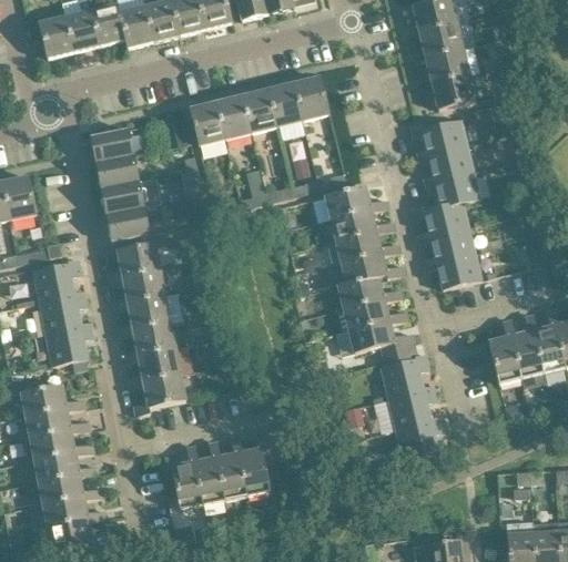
[(82,11),(64,16),(72,52),(99,46),(90,10),(91,9),(89,0),(79,0),(82,11)]
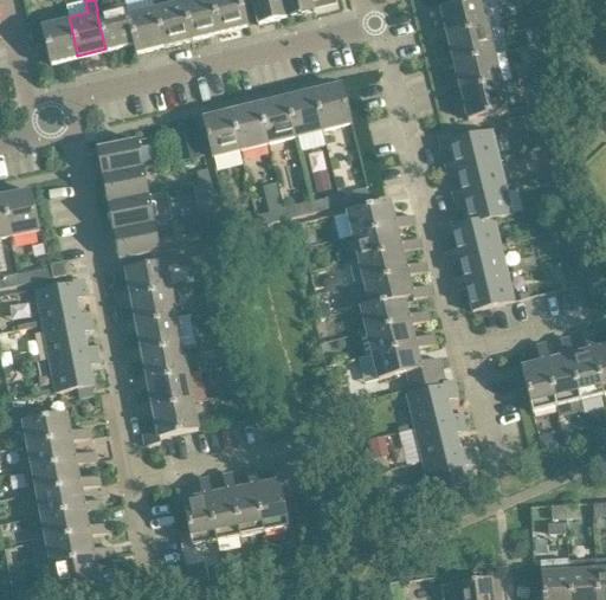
[(154,0),(155,6),(154,6),(162,45),(189,38),(181,0),(154,0)]
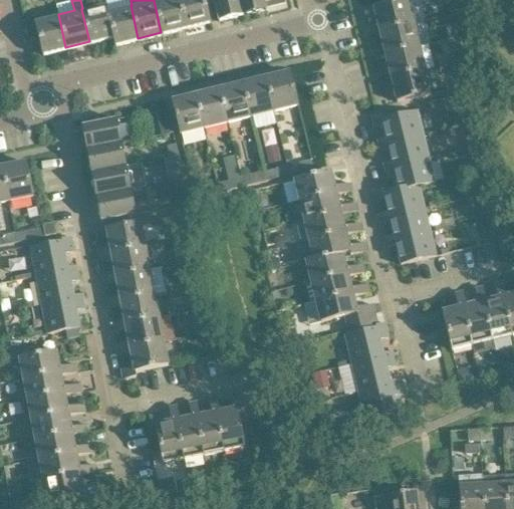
[(154,0),(161,32),(185,26),(178,0),(154,0)]
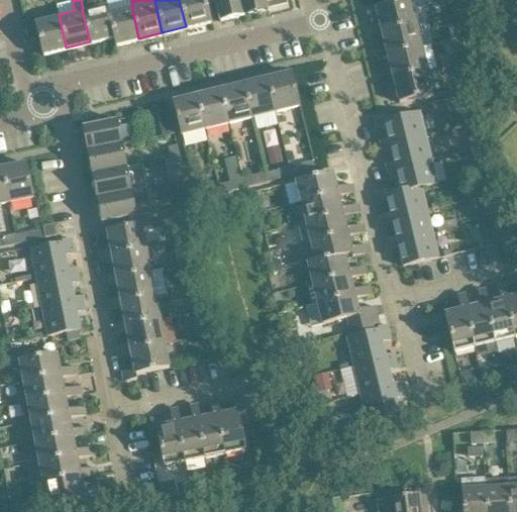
[(179,0),(186,26),(212,20),(206,0),(179,0)]
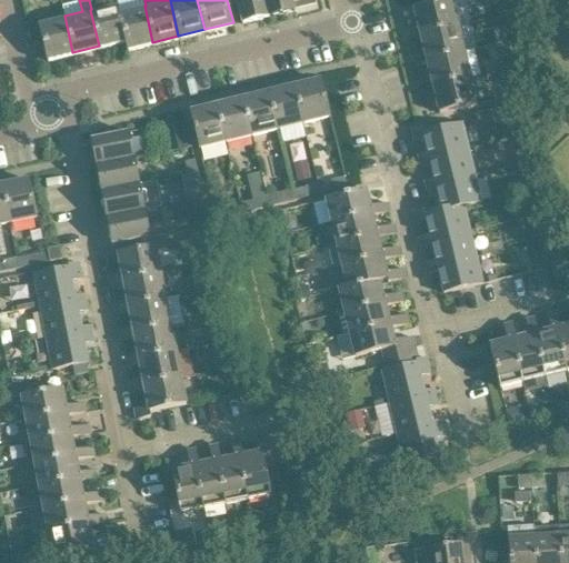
[(267,13),(262,0),(236,0),(241,20),(267,13)]
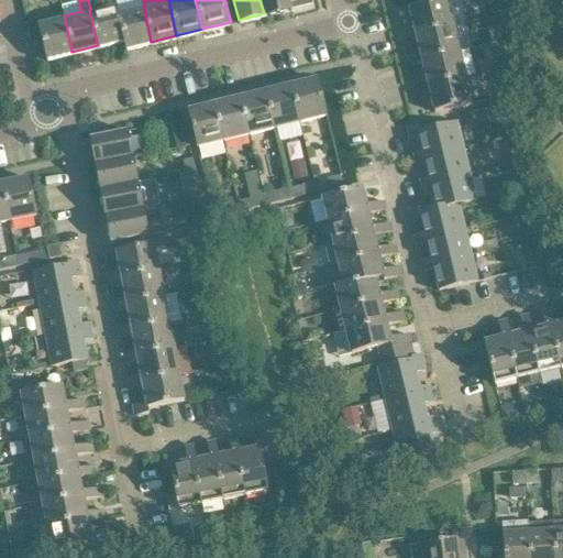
[(260,0),(264,13),(293,7),(290,0),(260,0)]
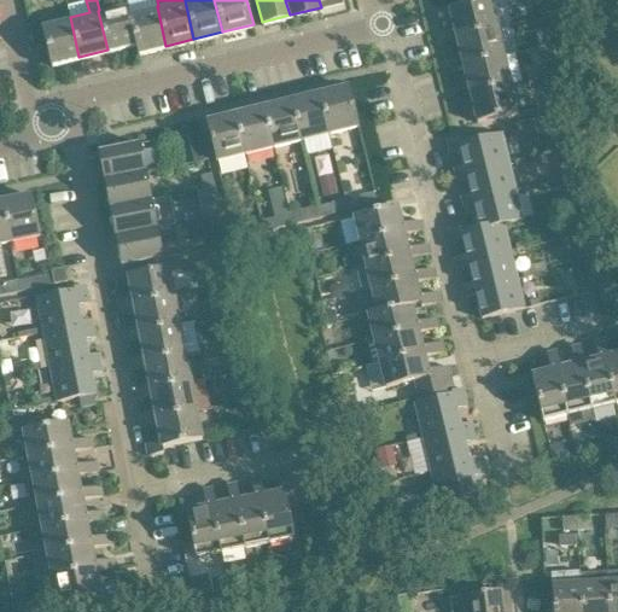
[(468,0),(449,5),(456,34),(496,24),(496,23),(511,19),(505,0),(468,0)]
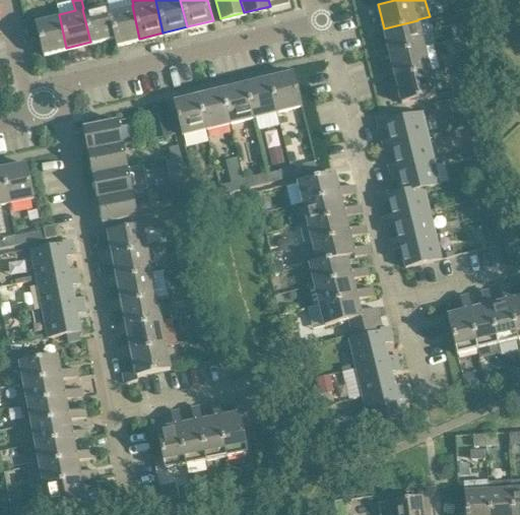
[(106,3),(83,8),(82,9),(90,42),(114,36),(108,11),(106,3)]
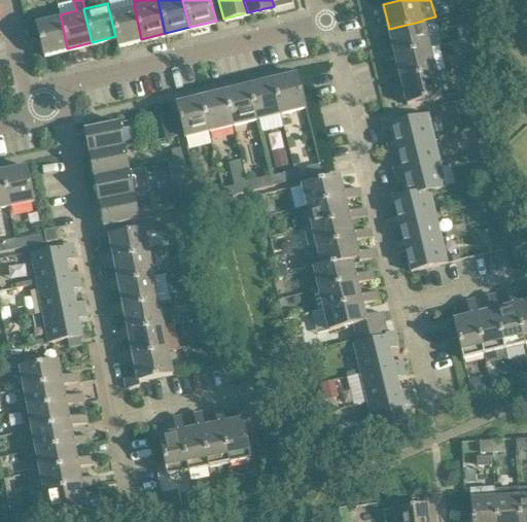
[(134,5),(109,11),(115,36),(117,44),(141,39),(134,5)]
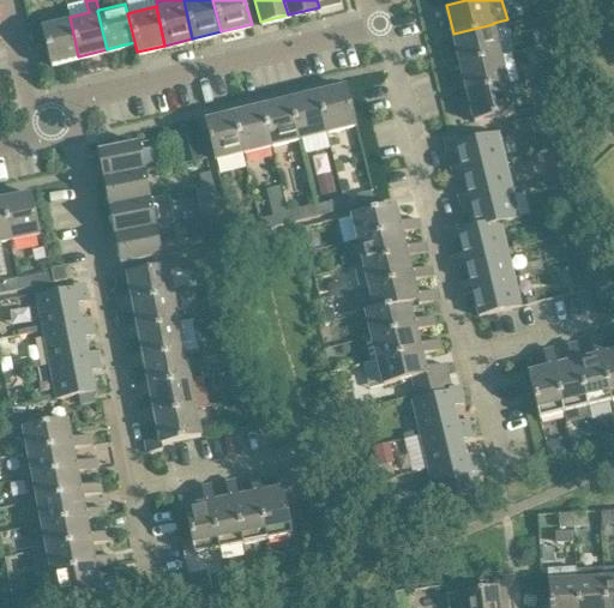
[(78,56),(70,17),(41,24),(44,38),(50,62),(78,56)]
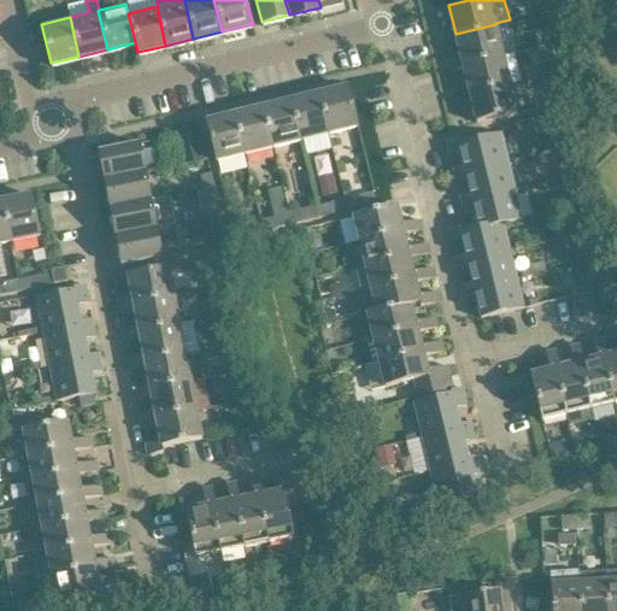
[(41,24),(29,27),(33,41),(45,39),(41,24)]
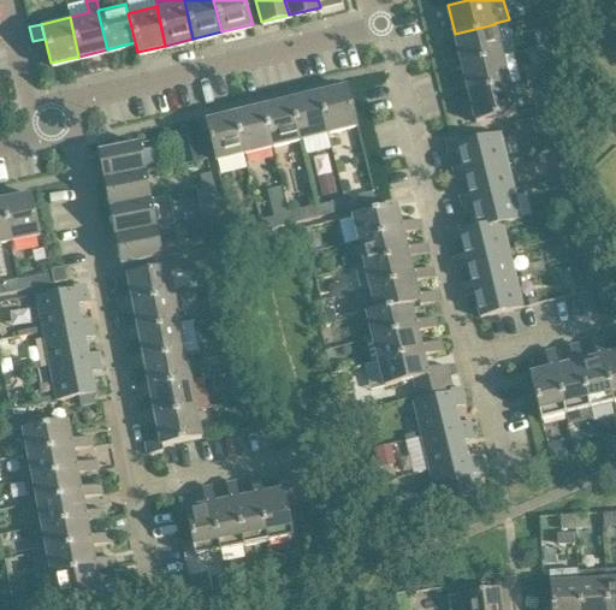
[(455,34),(462,61),(502,52),(495,24),(455,34)]
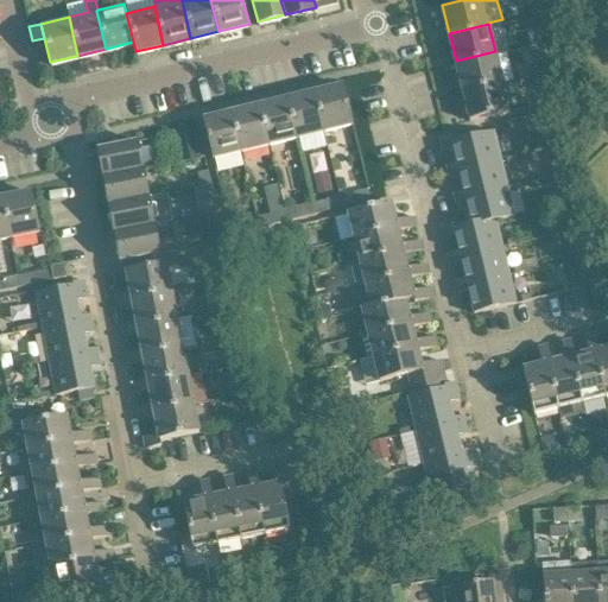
[(527,27),(531,42),(542,39),(538,25),(527,27)]
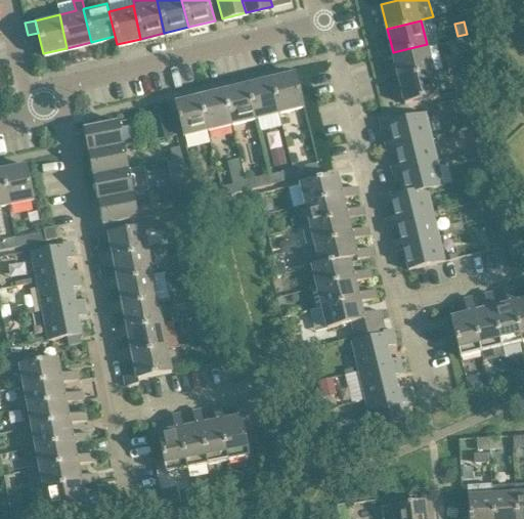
[(467,34),(457,36),(461,49),(470,47),(467,34)]
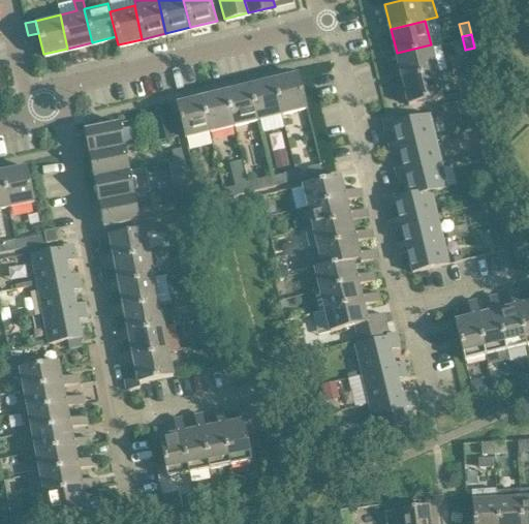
[(397,53),(402,76),(437,68),(431,44),(397,53)]
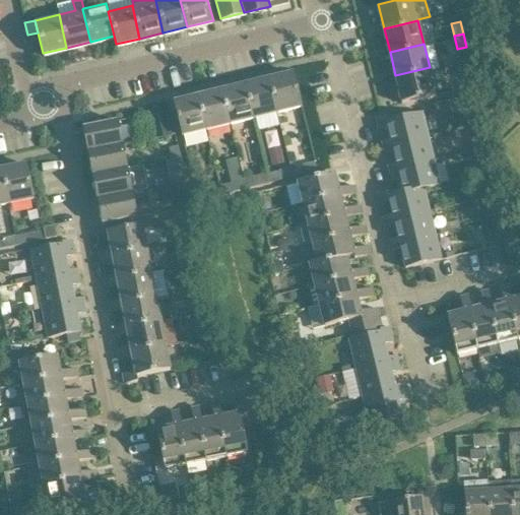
[(475,82),(468,57),(459,59),(462,71),(451,74),(454,87),(475,82)]
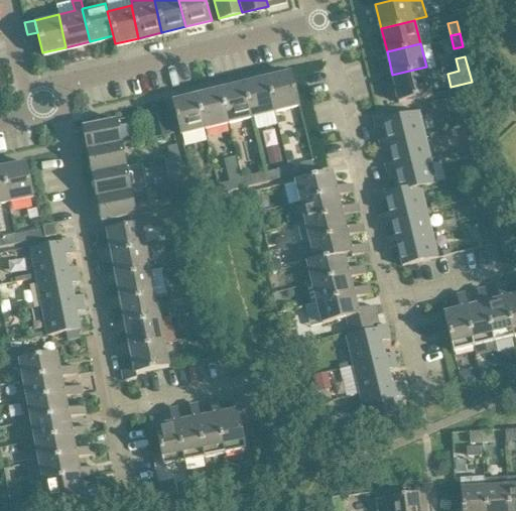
[(426,67),(392,75),(398,99),(432,91),(426,67)]
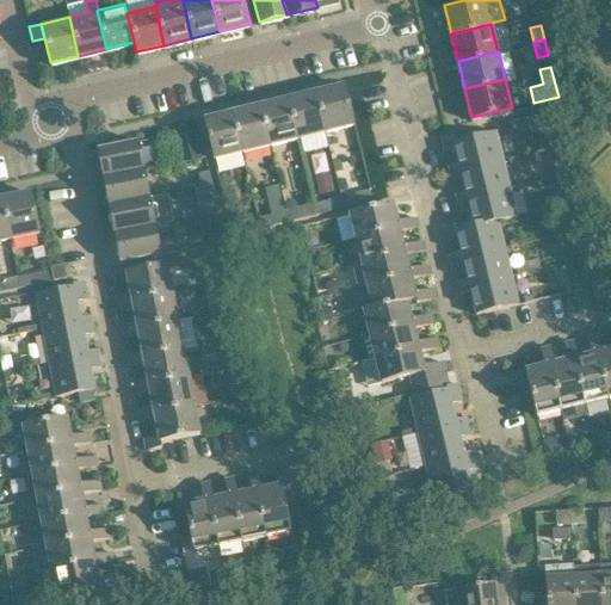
[(345,81),(318,88),(327,128),(355,122),(345,81)]
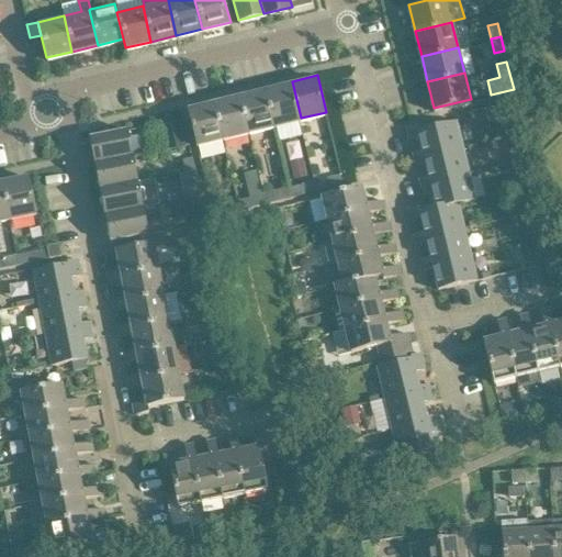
[(292,81),(267,88),(276,124),(301,118),(292,81)]
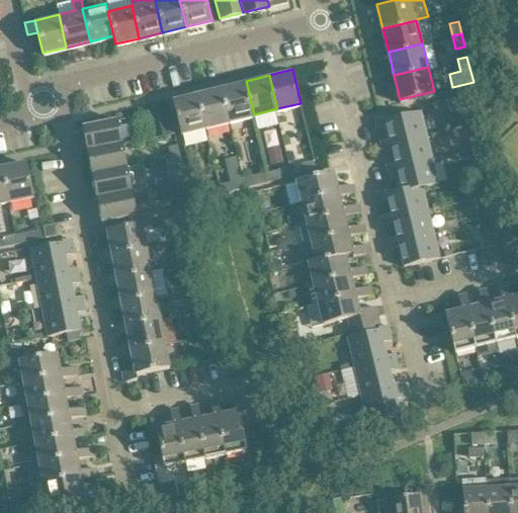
[(246,81),(222,87),(230,120),(254,114),(246,81)]
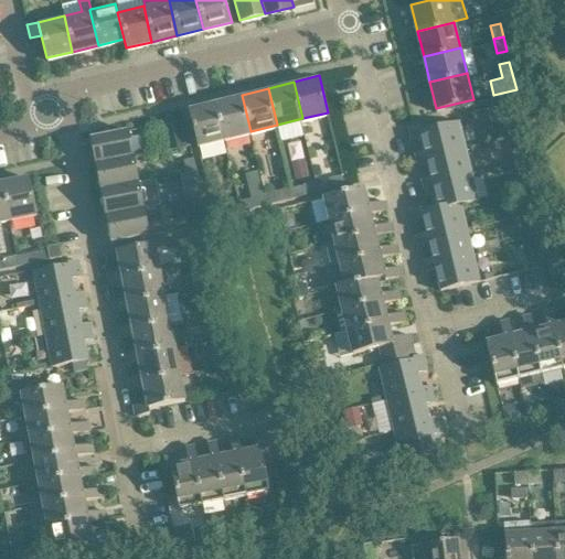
[(242,95),(216,100),(225,137),(251,131),(242,95)]
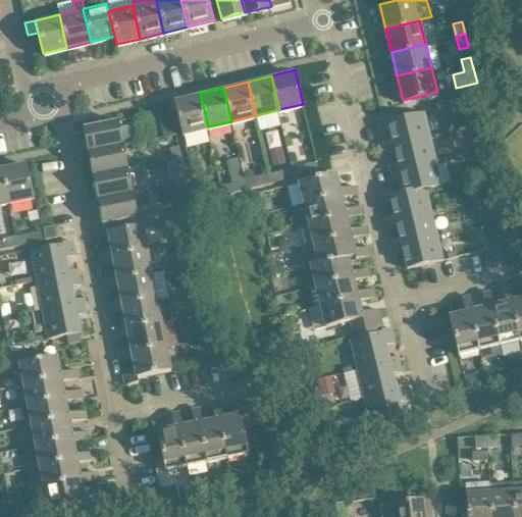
[(208,126),(200,93),(174,99),(183,133),(208,126)]
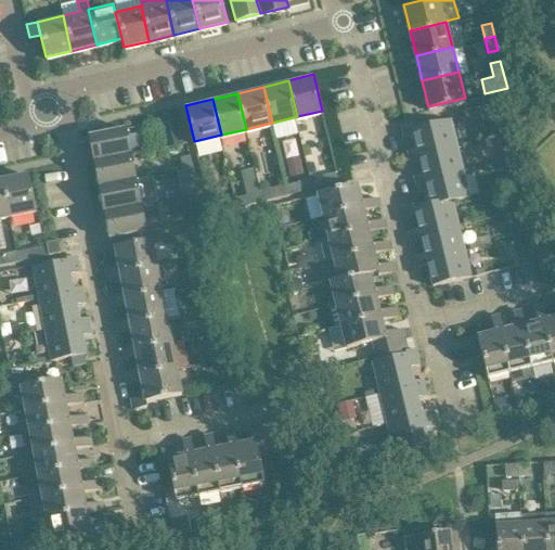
[(184,127),(181,114),(171,116),(175,130),(184,127)]
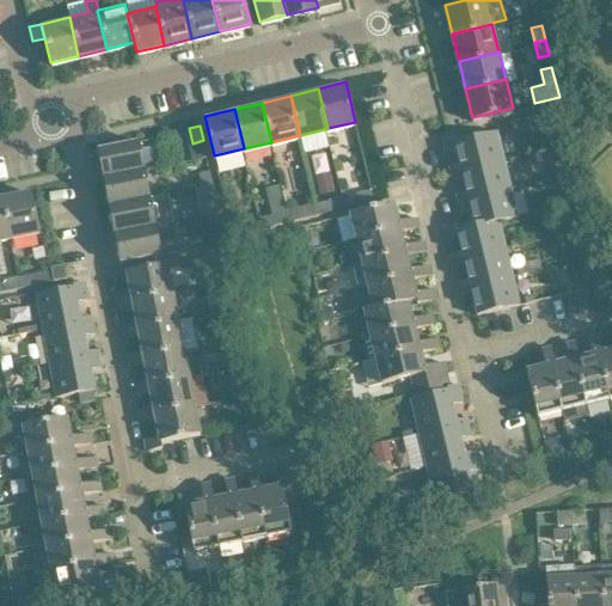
[(545,127),(527,130),(531,150),(550,145),(545,127)]
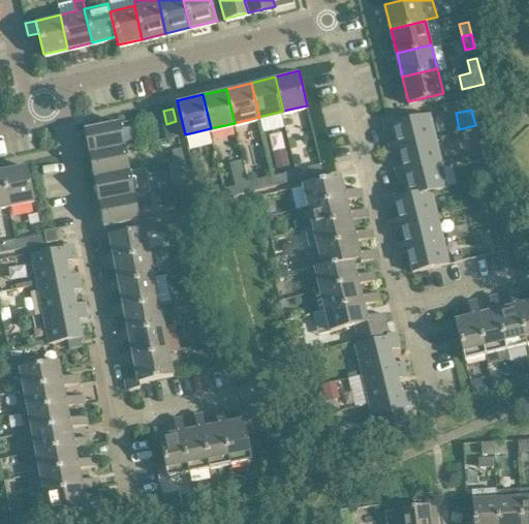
[(394,125),(397,139),(399,145),(435,135),(429,111),(394,119),(392,115),(383,117),(385,127),(394,125)]
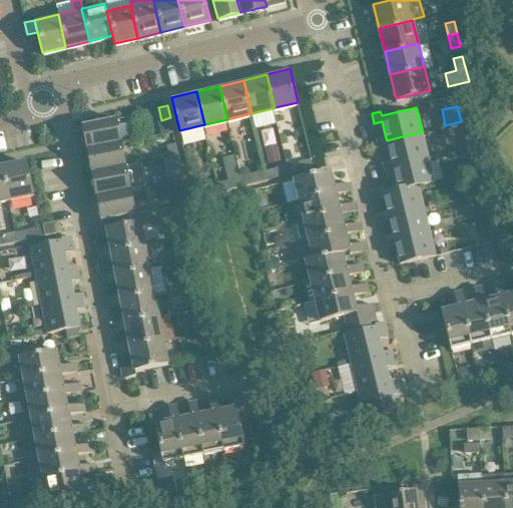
[(82,122),(87,145),(120,139),(115,115),(82,122)]
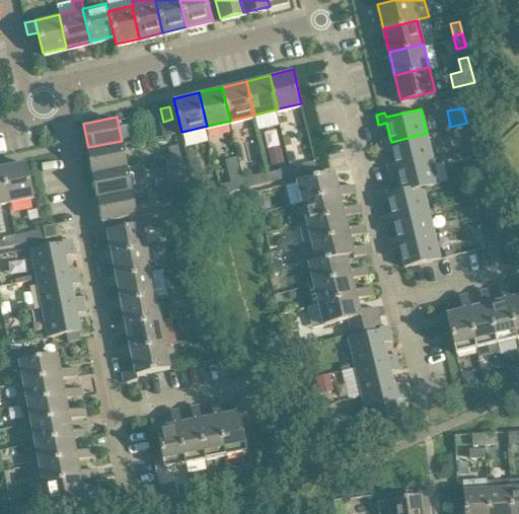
[(392,146),(395,160),(396,165),(433,156),(427,133),(391,142),(389,136),(381,138),(384,148),(392,146)]
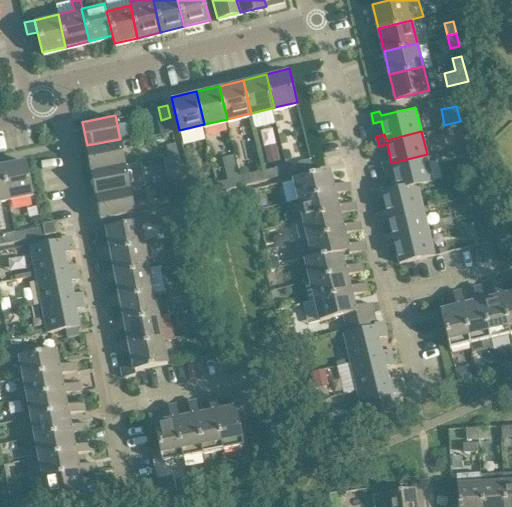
[(87,145),(92,169),(125,162),(120,139),(87,145)]
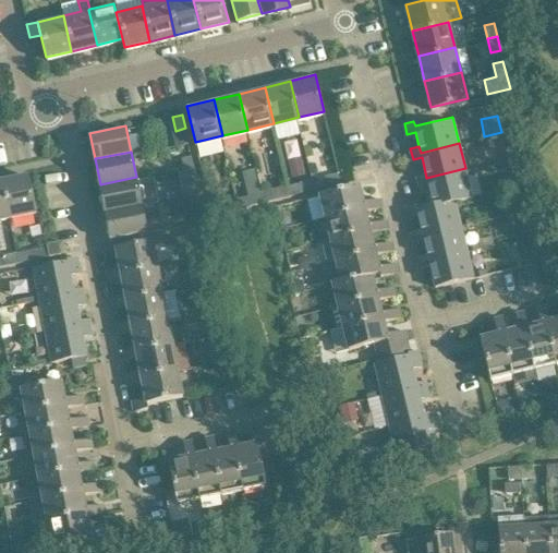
[(182,155),(185,168),(194,166),(191,153),(182,155)]
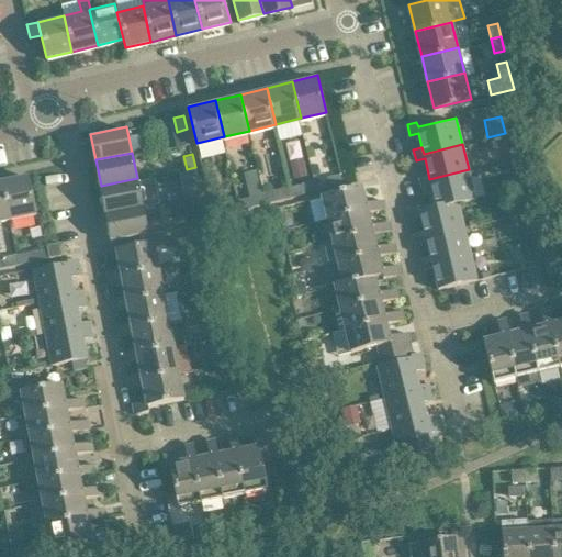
[(266,200),(262,191),(257,166),(243,169),(249,195),(250,193),(253,203),(266,200)]
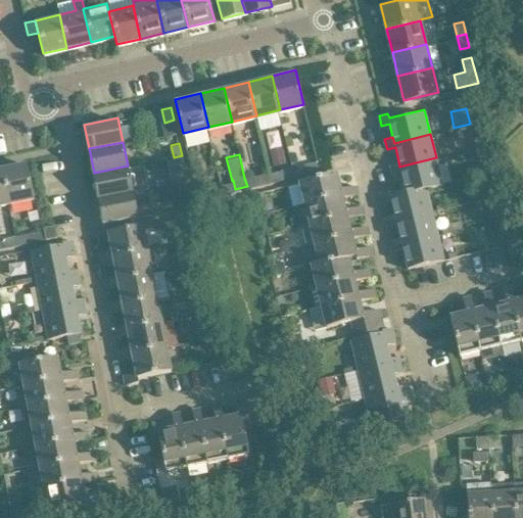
[(182,155),(174,157),(177,170),(186,168),(182,155)]
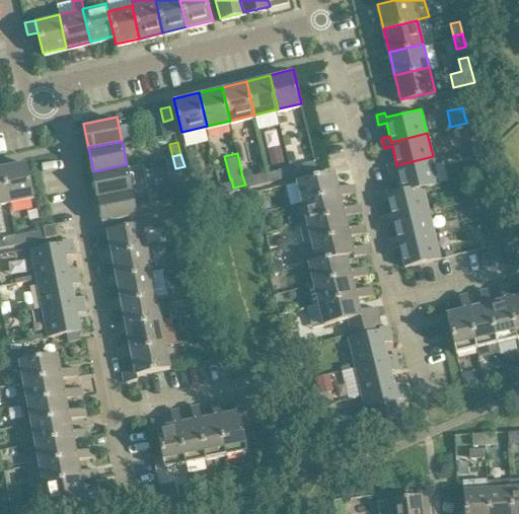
[(398,170),(402,188),(402,189),(423,184),(423,185),(439,181),(433,156),(396,165),(395,160),(387,162),(389,172),(398,170)]
